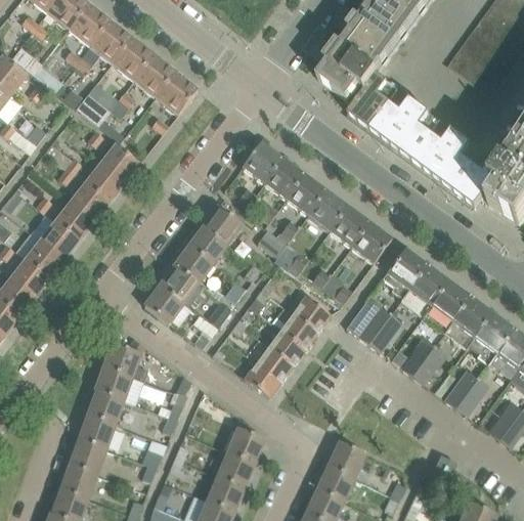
[(29,0),(45,13),(55,0),(29,0)]
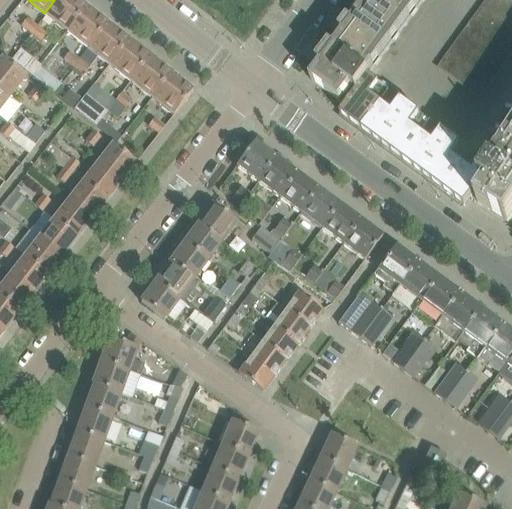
[(54,0),(44,13),(66,30),(86,4),(80,0),(54,0)]
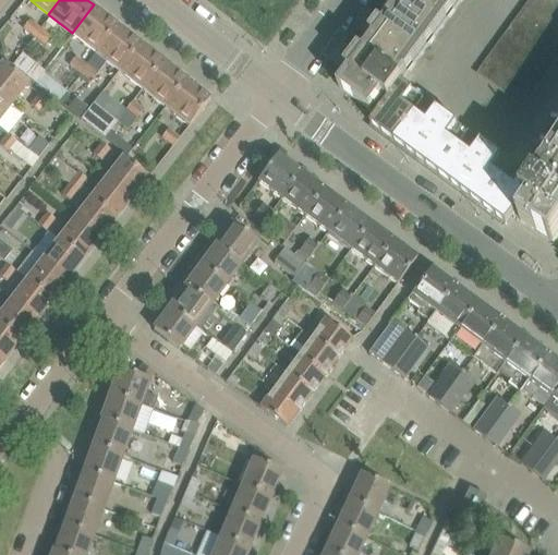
[(353,68),(339,85),(378,113),(402,81),(461,0),(401,0),(397,7),(396,5),(383,24),(384,25),(377,34),(376,33),(363,51),(371,57),(360,72),(353,68)]
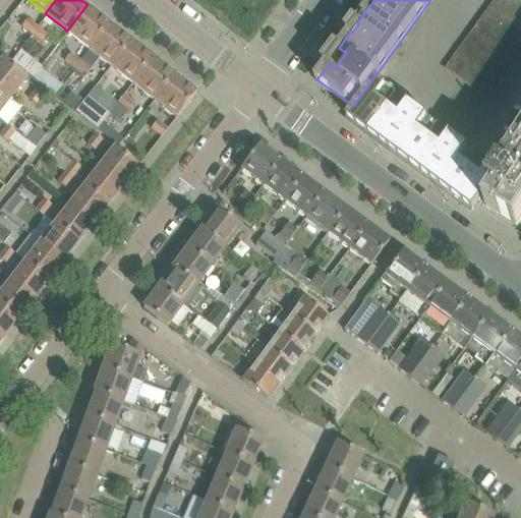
[(520,8),(509,0),(495,0),(493,4),(513,19),(519,11),(520,8)]
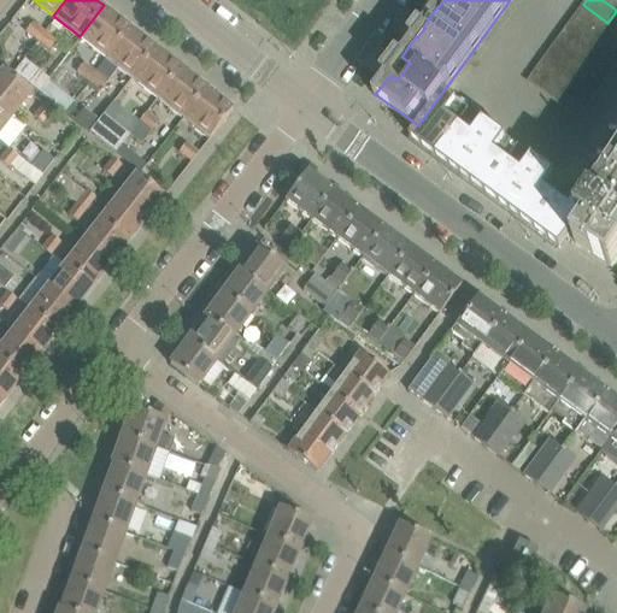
[(603,0),(616,10),(616,9),(616,0),(603,0)]
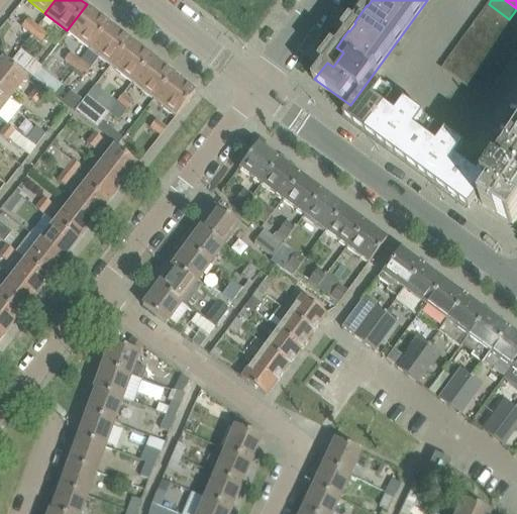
[(67,30),(88,46),(108,21),(87,4),(67,30)]
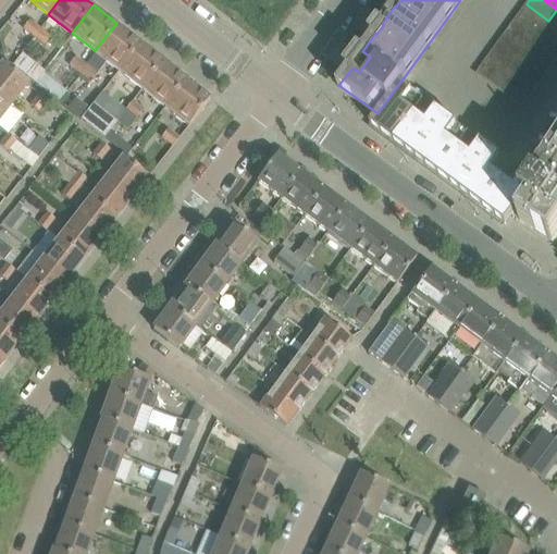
[(518,16),(540,32),(546,23),(548,21),(527,4),(518,16)]
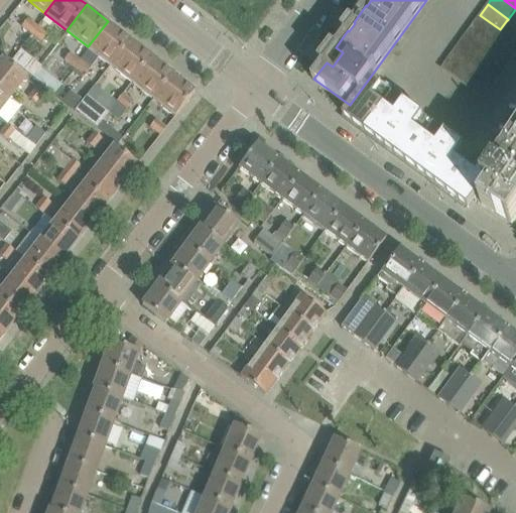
[(515,12),(514,11),(508,19),(506,21),(515,27),(515,12)]
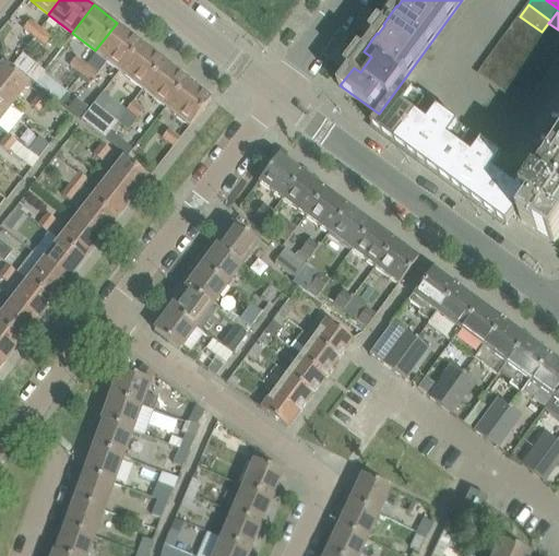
[(511,27),(534,44),(542,32),(520,16),(511,27)]
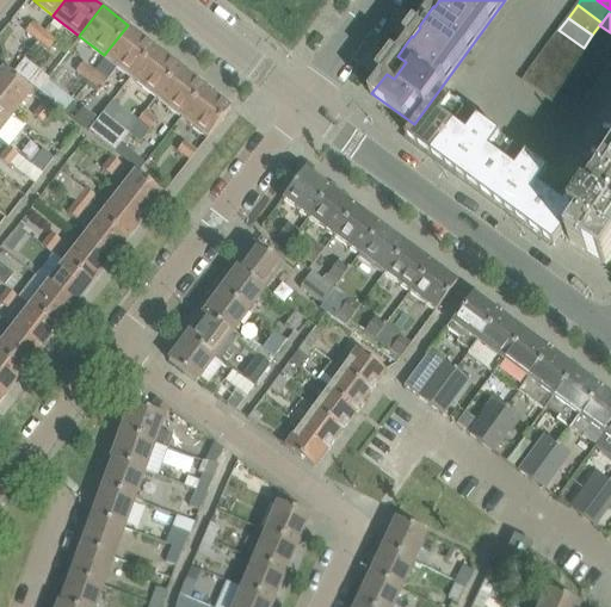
[(25,28),(36,37),(43,29),(31,19),(25,28)]
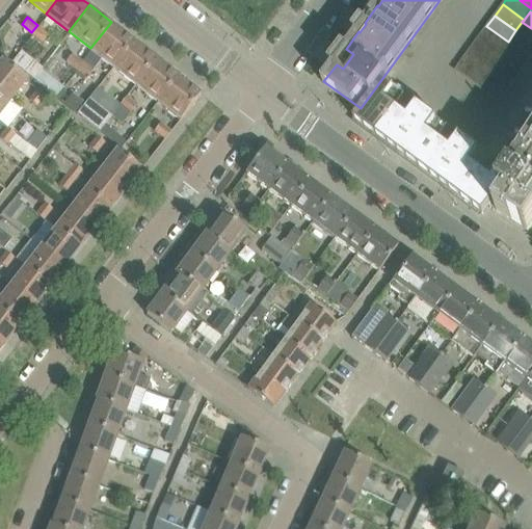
[(111,22),(90,48),(83,58),(77,67),(87,75),(102,56),(113,65),(134,40),(111,22)]
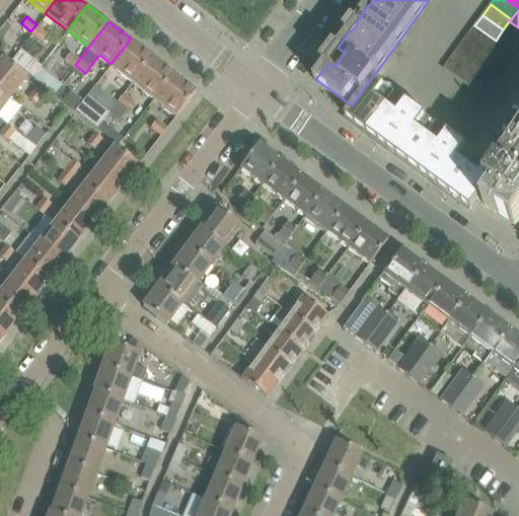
[(518,27),(509,21),(503,29),(518,41),(518,27)]
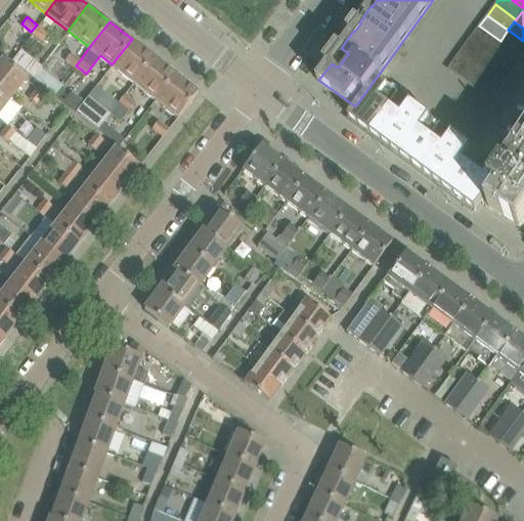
[(37,25),(31,32),(42,40),(48,33),(37,25)]
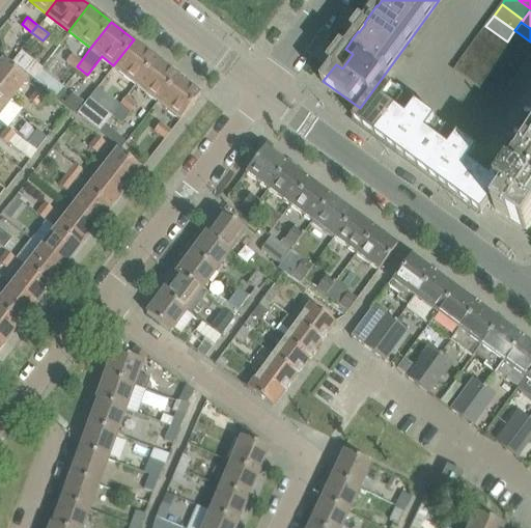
[(478,37),(499,53),(507,42),(485,26),(478,37)]
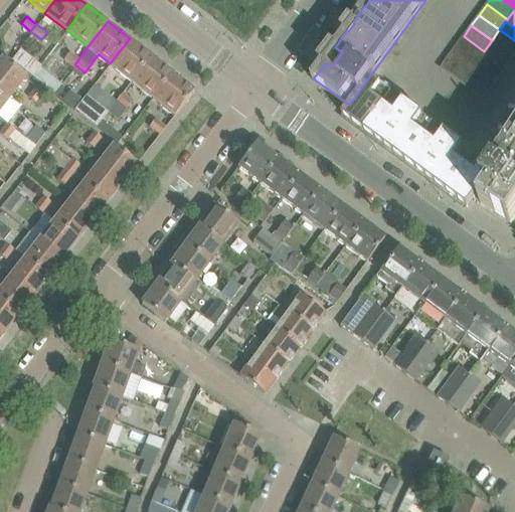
[(512,55),(514,51),(514,40),(499,29),(492,40),(512,55)]
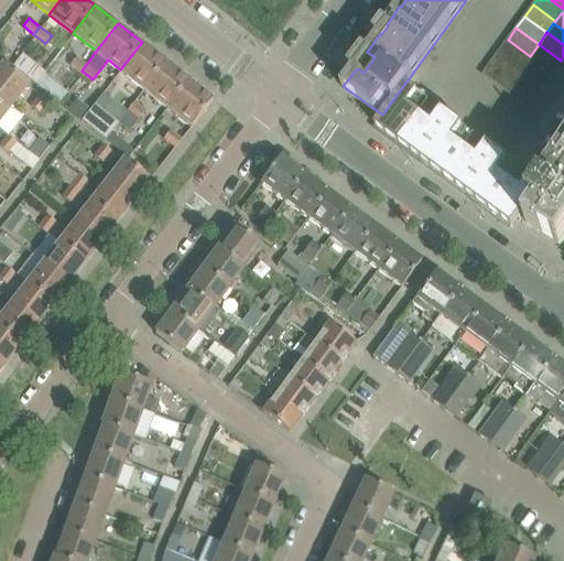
[(499,51),(521,67),(530,56),(508,40),(499,51)]
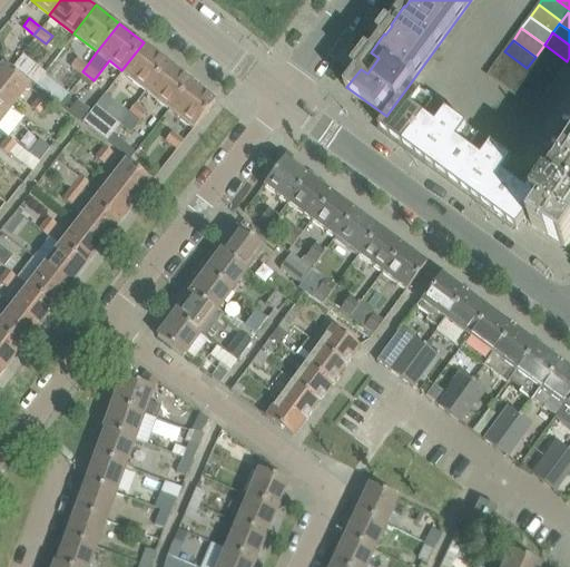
[(121,70),(145,89),(167,61),(144,42),(121,70)]
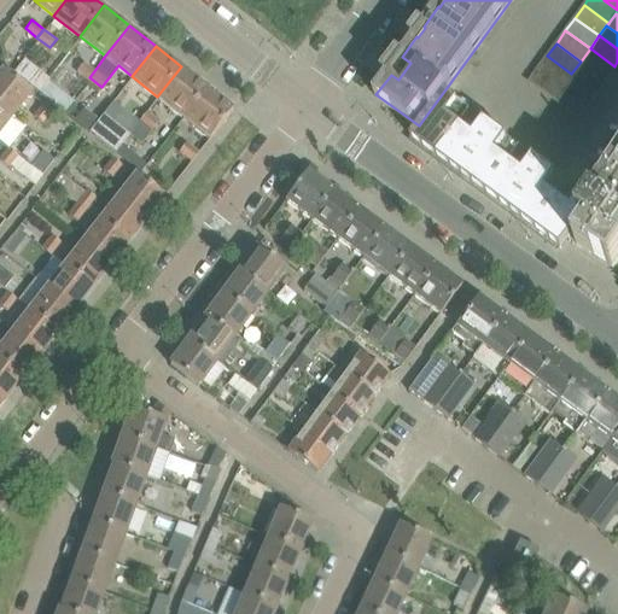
[(606,79),(614,66),(590,48),(581,62),(606,79)]
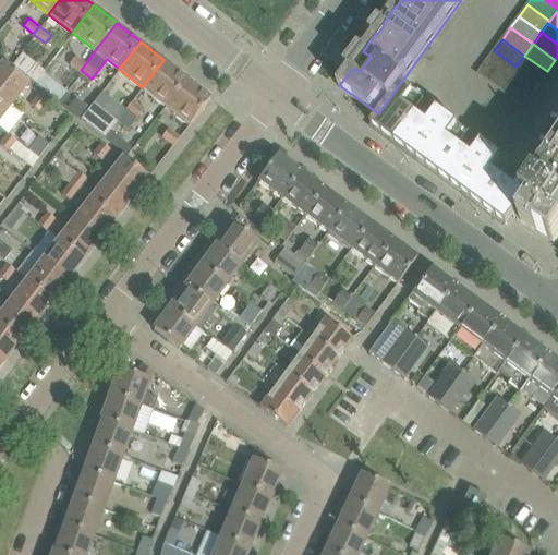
[(21,50),(11,62),(28,75),(38,63),(21,50)]
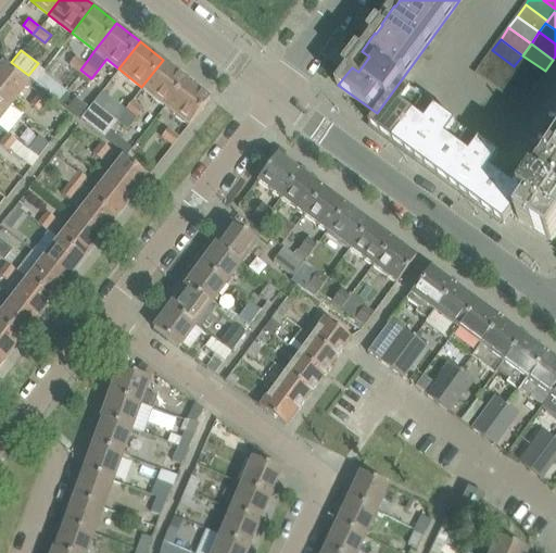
[(483,62),(506,78),(514,66),(492,50),(483,62)]
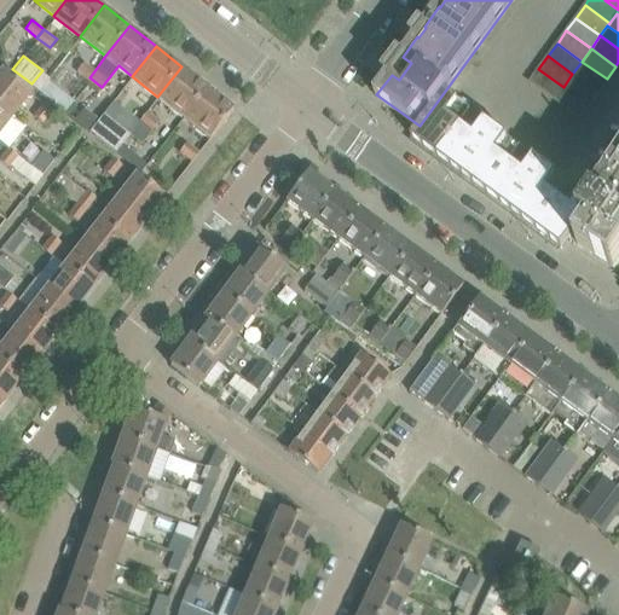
[(90,77),(97,68),(85,58),(76,68),(90,77)]
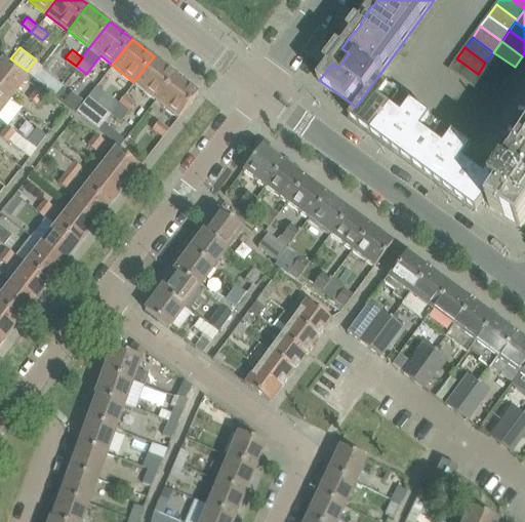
[(507,78),(515,67),(493,52),(485,63),(507,78)]
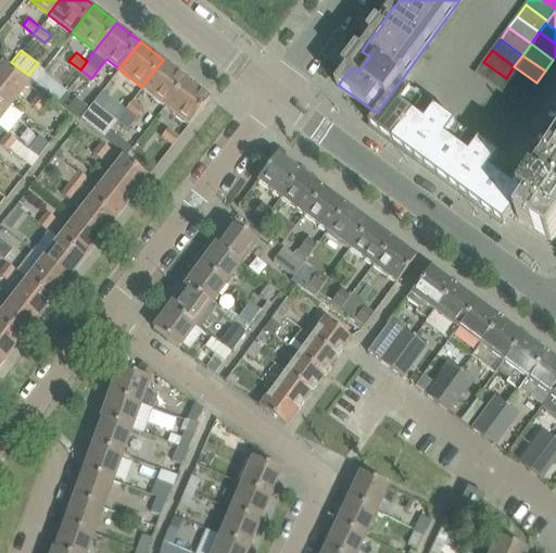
[(186,78),(163,60),(141,87),(165,105),(186,78)]
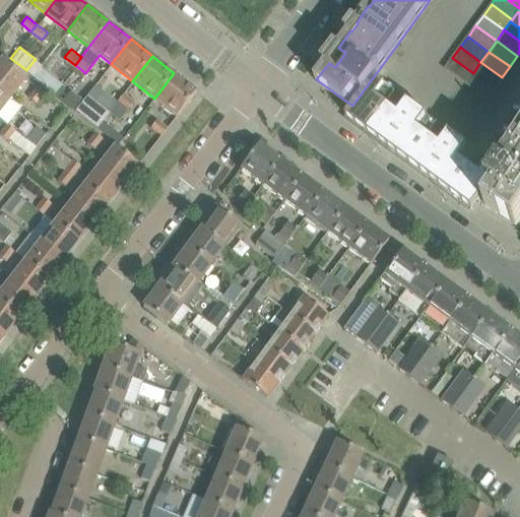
[(2,57),(0,59),(0,85),(11,94),(25,76),(2,57)]
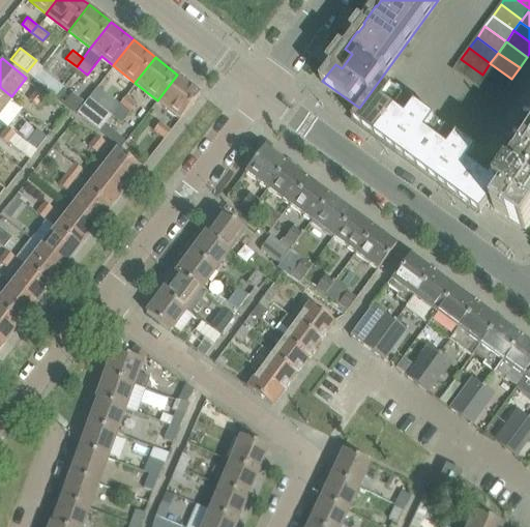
[(454,68),(475,84),(482,75),(461,59),(454,68)]
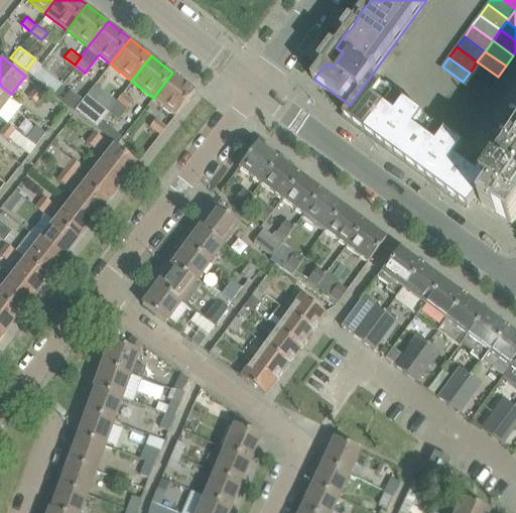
[(490,88),(498,77),(477,61),(470,73),(490,88)]
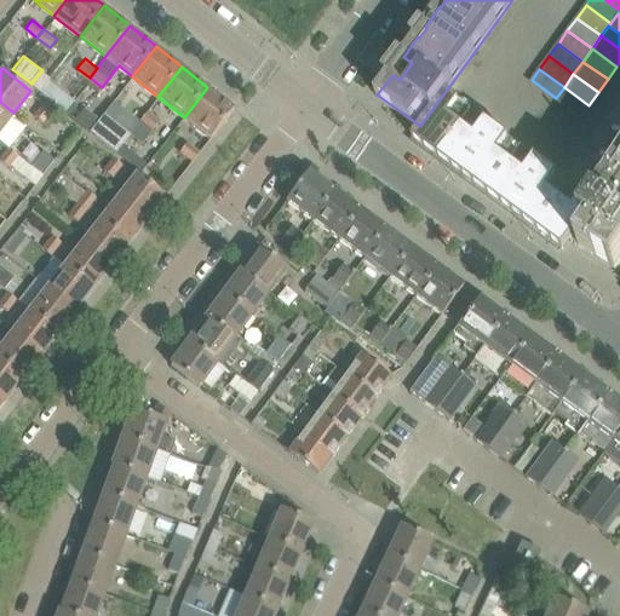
[(47,78),(38,90),(64,109),(74,98),(47,78)]
